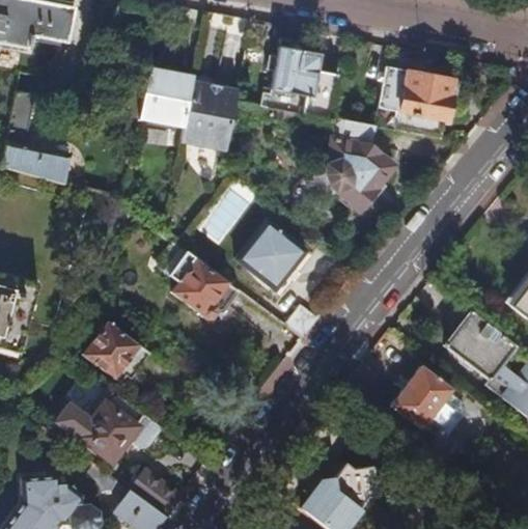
[(0,0),(0,163),(3,165),(19,91),(23,72),(39,75),(44,76),(48,75),(52,74),(56,71),(60,67),(63,63),(64,60),(75,6),(43,0),(0,0)]
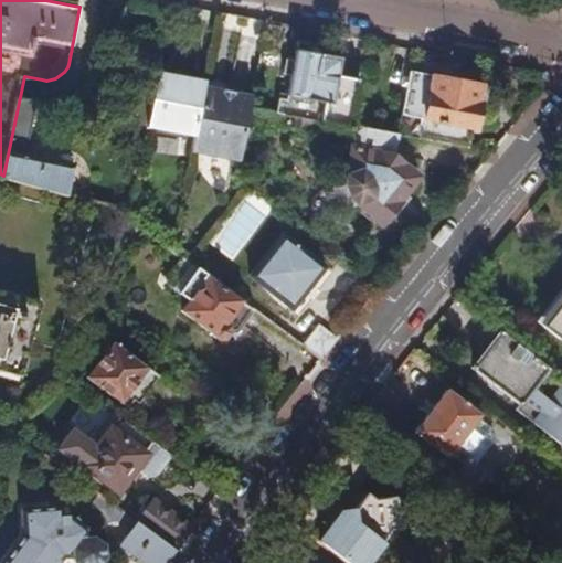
[(288,98),(282,97),(279,110),(287,113),(343,123),(350,124),(360,78),(339,74),(342,57),(324,53),(325,43),(300,39),(293,78),(288,98)]
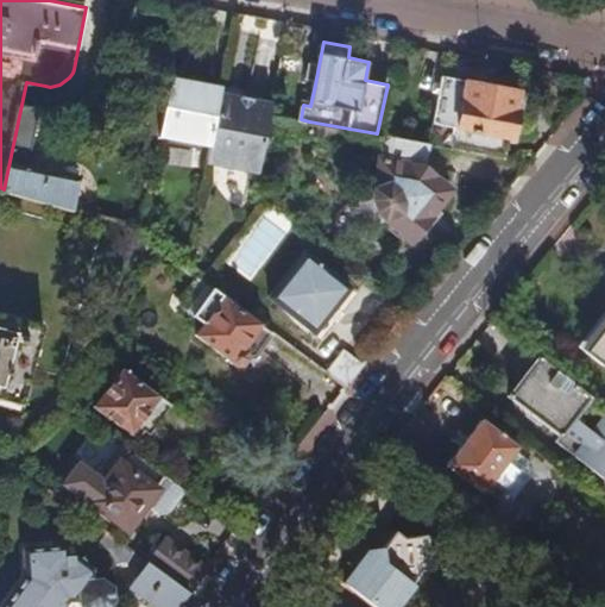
[(225,87),(171,76),(165,107),(159,133),(213,144),(224,93),(225,87)]
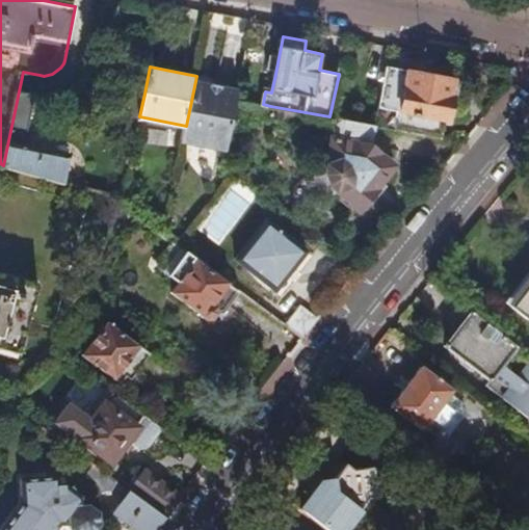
[(454,78),(388,67),(376,125),(442,137),(445,118),(449,120),(454,95),(451,94),(454,78)]
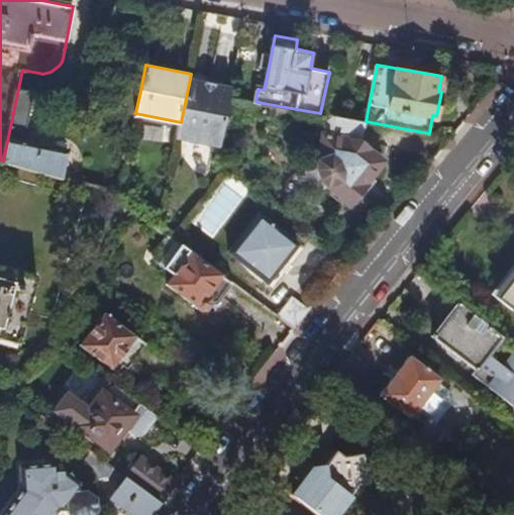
[(447,78),(441,76),(438,91),(441,92),(445,93),(447,78)]
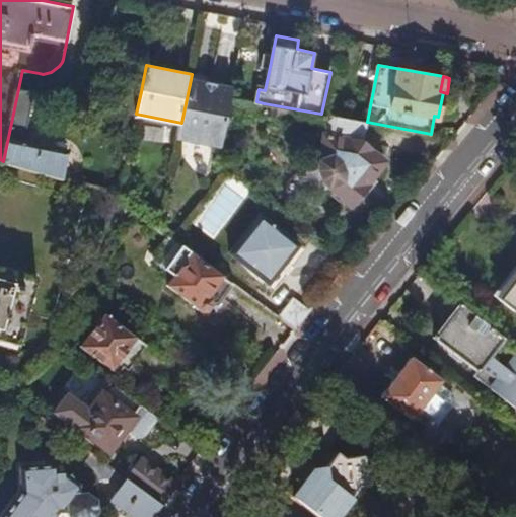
[(235,87),(191,79),(181,123),(179,137),(224,146),(233,97),(235,87)]
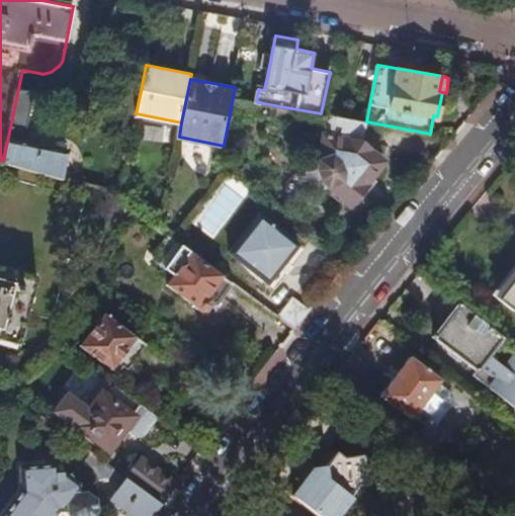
[(126,88),(121,109),(136,113),(141,91),(126,88)]
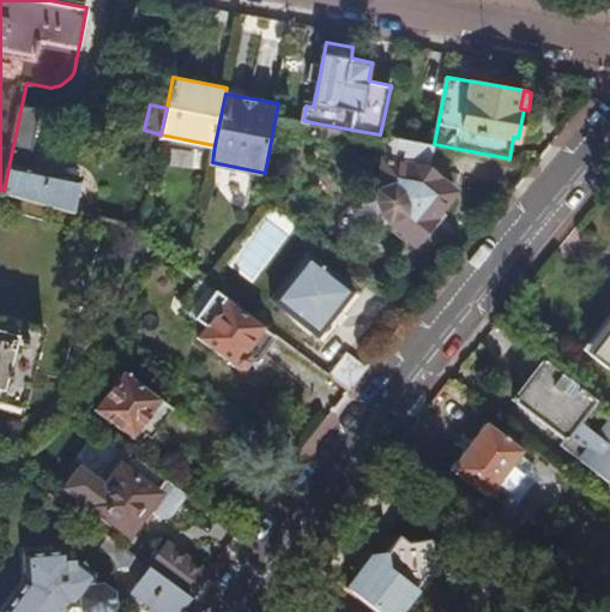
[(42,111),(22,106),(4,191),(74,210),(80,181),(49,173),(50,171),(30,166),(42,111)]
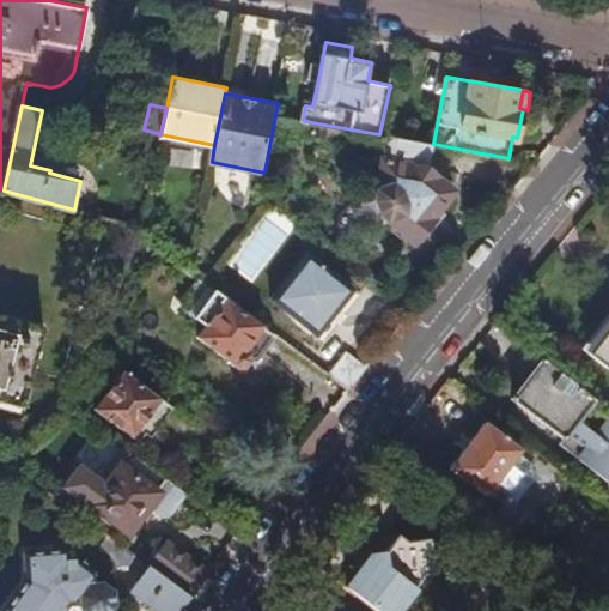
[(284,131),(290,132),(303,135),(311,122),(303,120),(275,115),(275,121),(276,126),(279,127),(281,129),(284,131)]
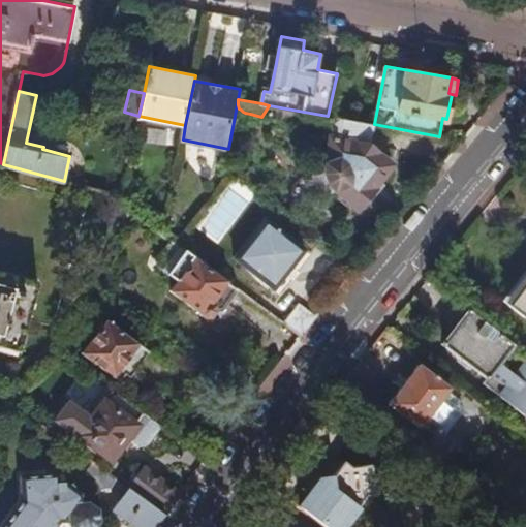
[(321,115),(269,105),(261,117),(318,126),(321,115)]
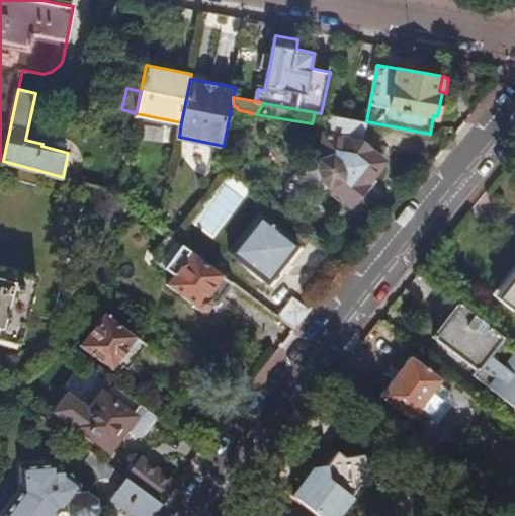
[(364,144),(361,142),(365,121),(327,115),(320,153),(319,163),(319,168),(320,172),(321,176),(323,179),(325,181),(351,204),(374,177),(371,174),(383,160),(364,144)]
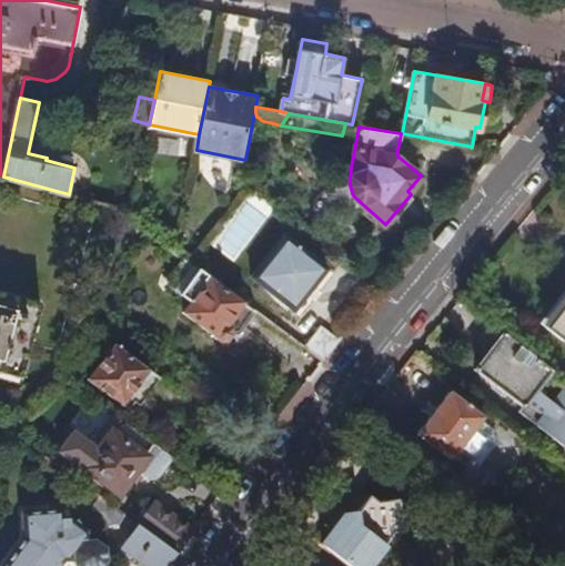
[(285,234),(253,278),(296,310),(329,266),(285,234)]
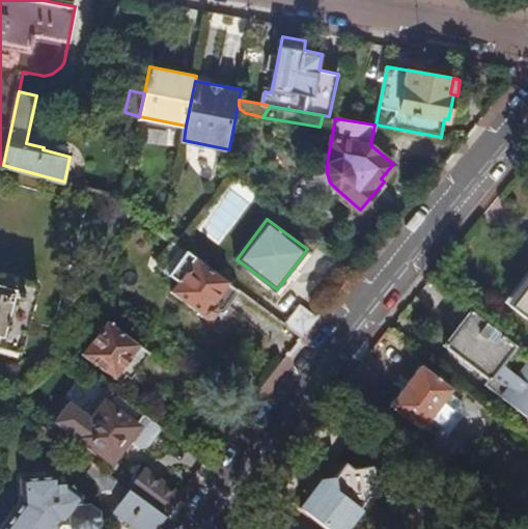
[(220,304),(226,309),(241,290),(186,251),(170,274),(179,281),(172,290),(203,313),(203,314),(207,318),(214,318),(218,312),(217,308),(220,304)]
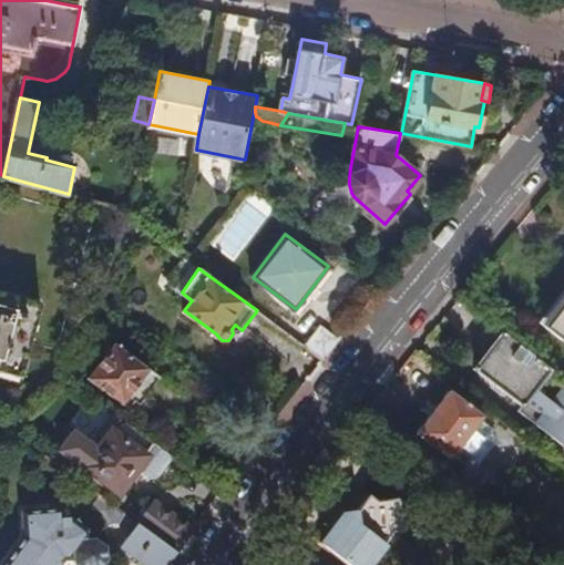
[(0,370),(22,377),(32,342),(43,302),(0,289),(0,370)]
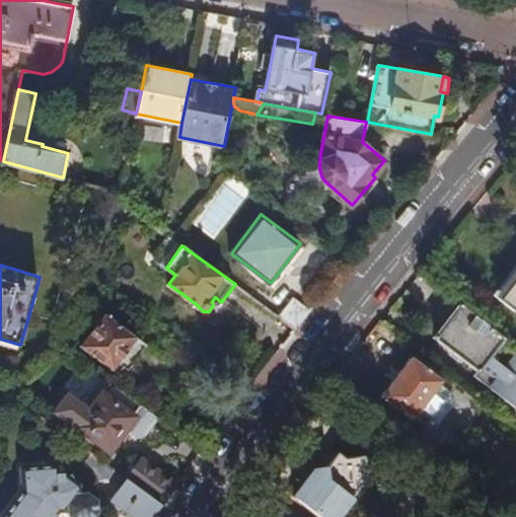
[(515,276),(500,297),(515,309),(515,276)]
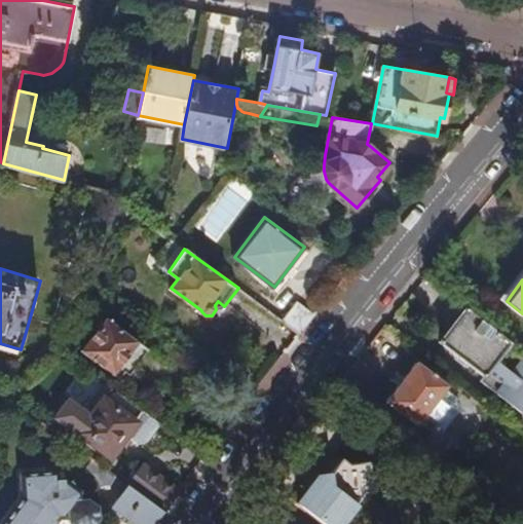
[(315,314),(302,305),(288,324),(301,333),(315,314)]
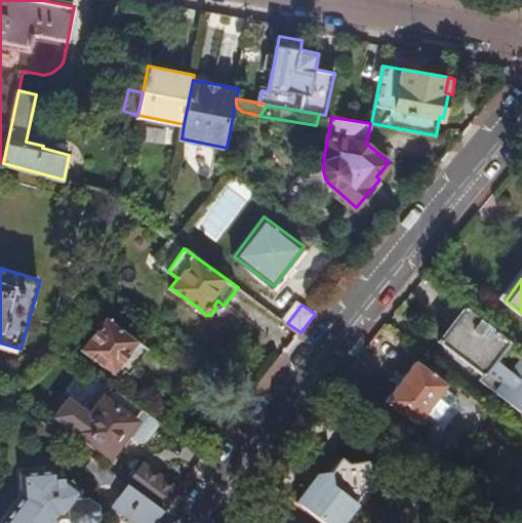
[(440,340),(484,373),(479,378),(521,411),(521,350),(510,340),(466,307),(440,340)]
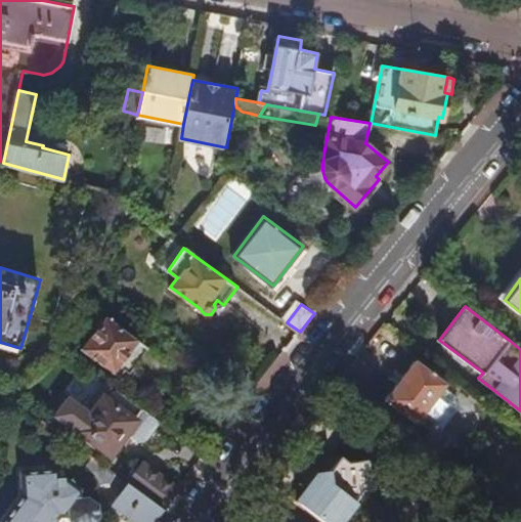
[(135,365),(148,347),(106,316),(82,349),(112,371),(112,372),(116,375),(122,374),(126,368),(126,366),(129,360),(135,365)]
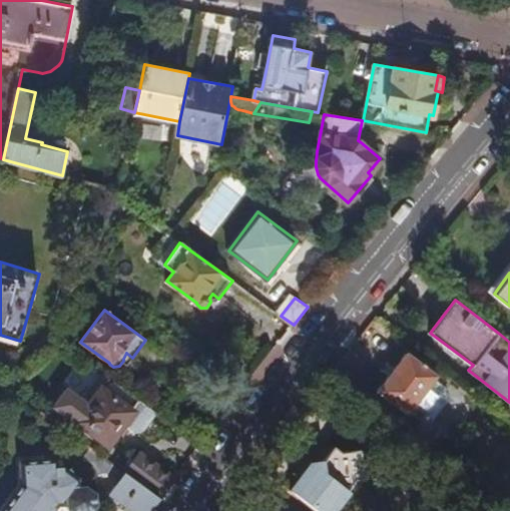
[(408,353),(380,390),(408,412),(435,378),(437,376),(408,353)]
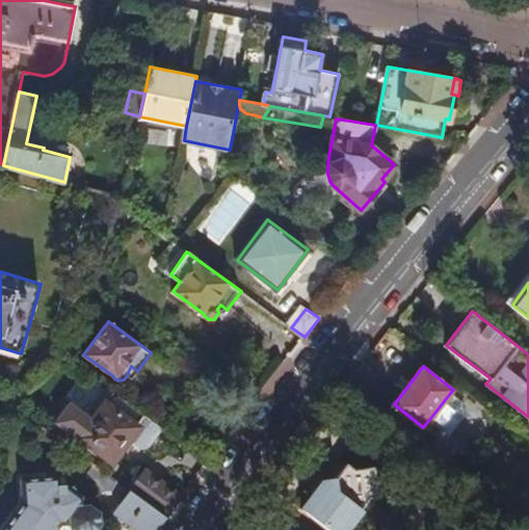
[(79,436),(113,462),(127,444),(125,442),(128,438),(142,448),(150,447),(163,428),(144,414),(114,391),(105,402),(100,399),(94,408),(96,415),(79,436)]
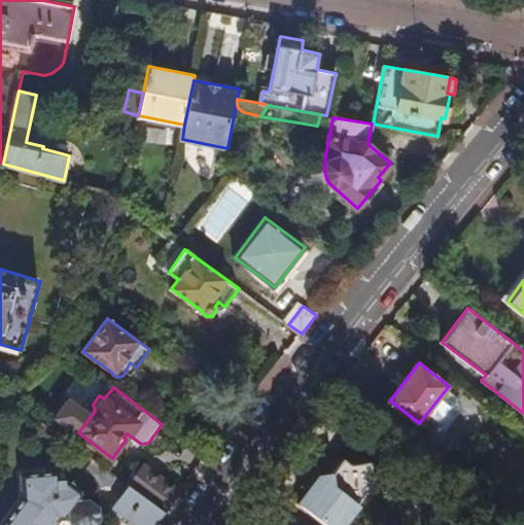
[(447,388),(421,421),(435,431),(445,430),(462,409),(461,398),(447,388)]
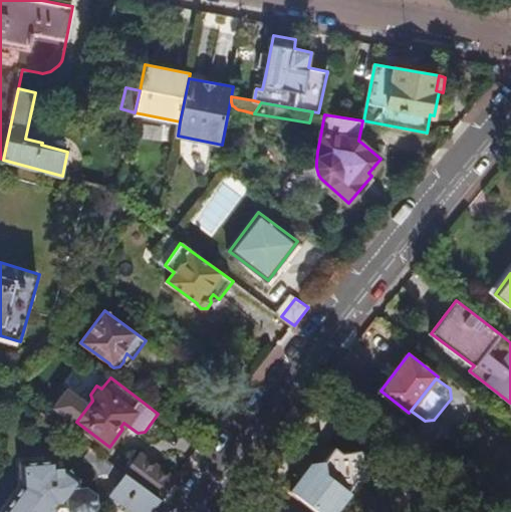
[(462,395),(471,402),(477,396),(467,388),(462,395)]
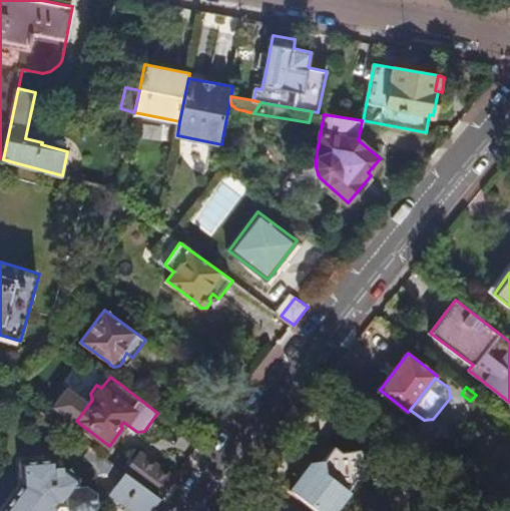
[(323,463),(312,464),(291,491),(317,510),(332,510),(347,492),(346,482),(365,479),(361,449),(343,452),(335,446),(323,463)]
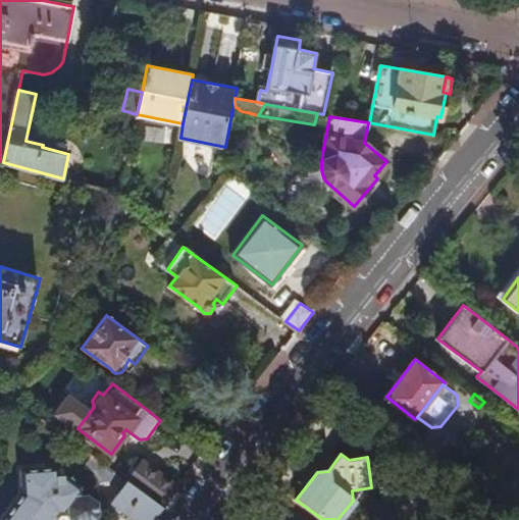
[(144,460),(128,481),(162,506),(178,485),(144,460)]
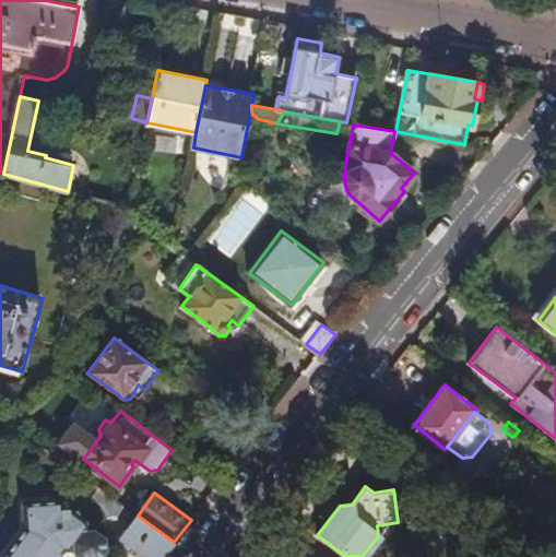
[(62,509),(61,500),(23,504),(25,528),(3,556),(60,556),(66,549),(77,548),(78,554),(81,556),(102,556),(107,549),(137,547),(149,556),(162,556),(174,542),(138,516),(125,506),(118,514),(132,524),(122,536),(106,538),(95,531),(89,531),(89,520),(69,509),(62,509)]
